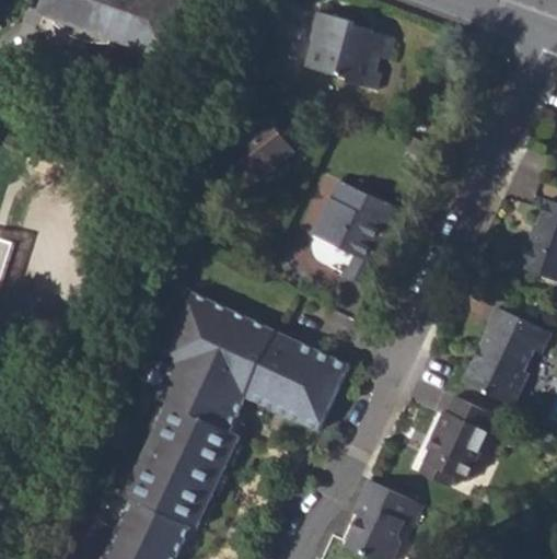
[(45,0),(42,9),(54,13),(50,23),(65,33),(81,38),(92,41),(105,42),(108,34),(166,55),(170,48),(189,56),(208,0),(45,0)]
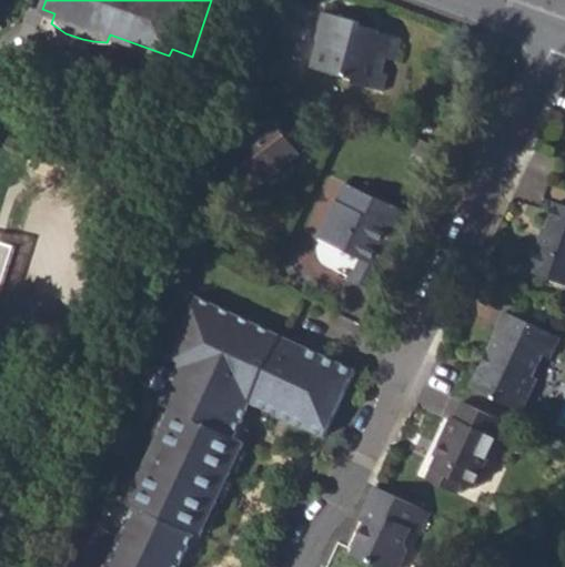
[(306,66),(353,80),(353,83),(381,91),(385,74),(381,72),(385,58),(394,61),(401,39),(376,31),(376,30),(356,23),(357,21),(319,10),(311,38),(314,38),(306,66)]
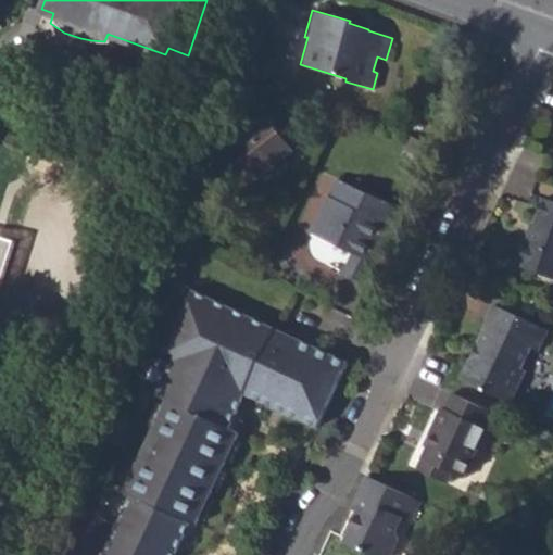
[(198,167),(224,201),(290,148),(265,114),(198,167)]
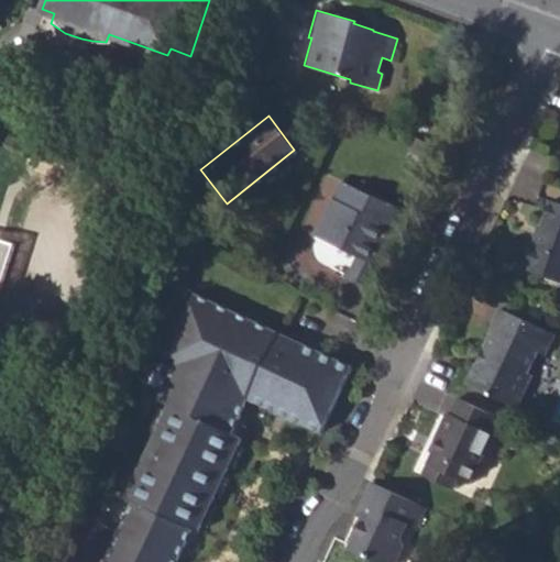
[(354,253),(362,257),(364,253),(382,261),(405,211),(340,182),(316,234),(354,253)]
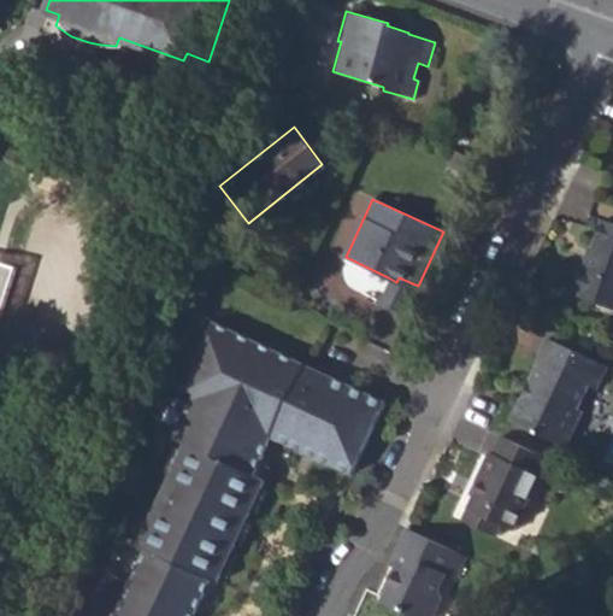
[(571,292),(612,308),(612,223),(600,220),(590,245),(587,246),(571,292)]
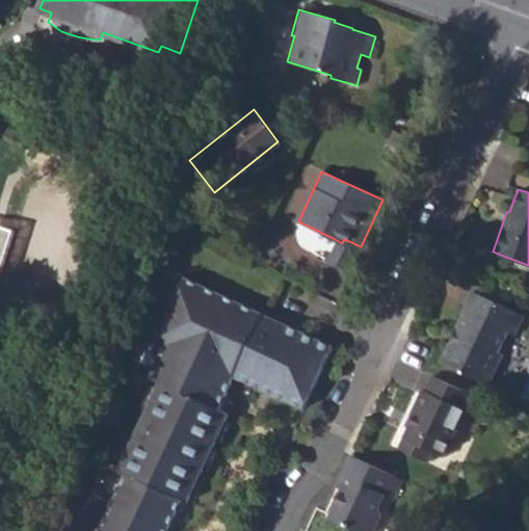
[(335,239),(328,254),(326,254),(324,257),(349,269),(361,246),(344,239),(342,243),(335,239)]
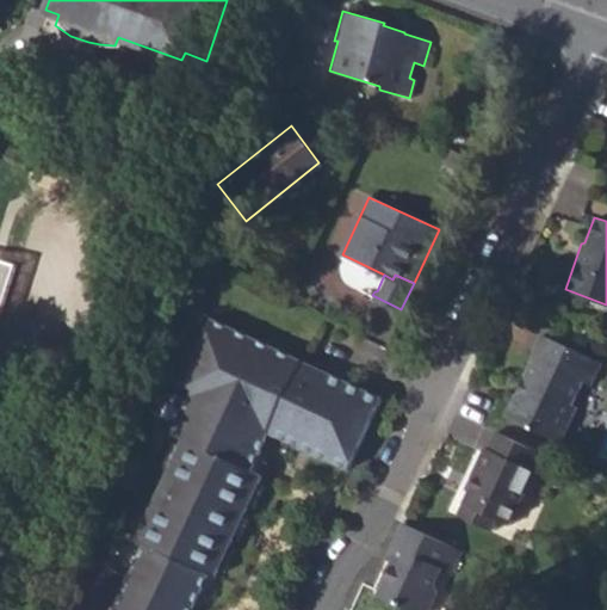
[(379,395),(211,319),(189,387),(194,389),(174,435),(185,439),(138,538),(146,542),(116,609),(115,609),(192,609),(210,572),(216,574),(261,475),(251,469),(268,431),(346,467),(379,395)]
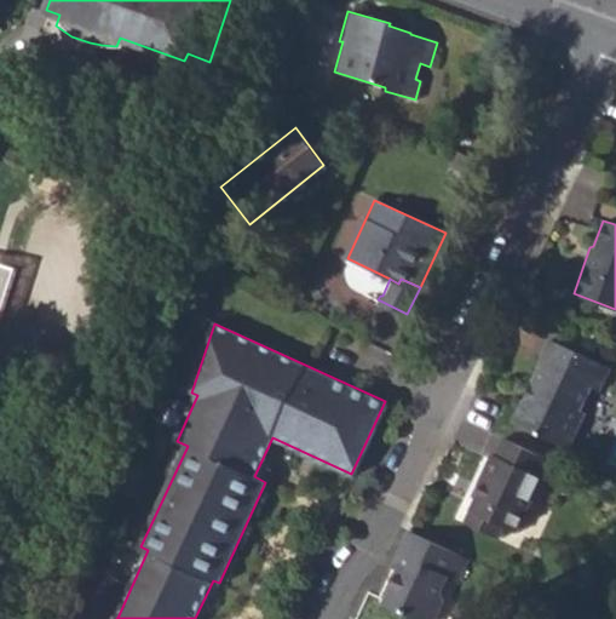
[(524,396),(513,420),(566,446),(582,412),(577,408),(587,383),(598,389),(608,367),(547,339),(537,360),(540,364),(530,383),(535,384),(529,399),(524,396)]
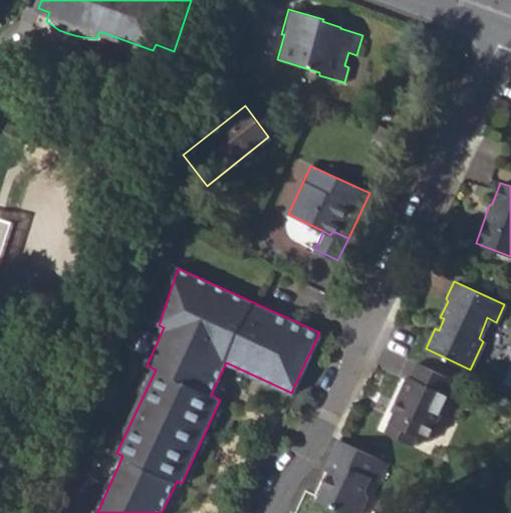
[(435,328),(439,330),(444,318),(440,317),(435,328)]
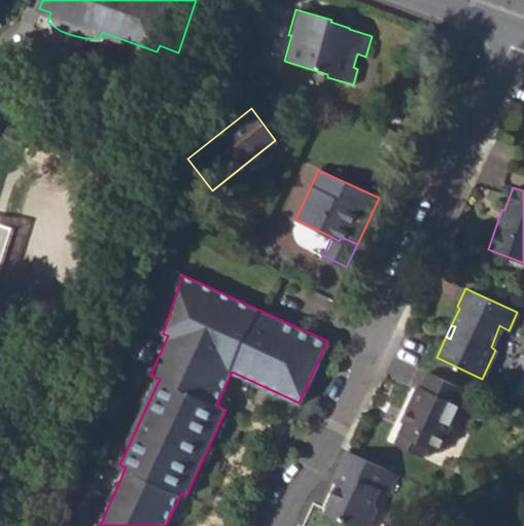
[(404,422),(393,443),(421,456),(426,447),(438,452),(459,406),(456,404),(463,389),(426,372),(420,387),(417,385),(406,410),(409,412),(404,422)]
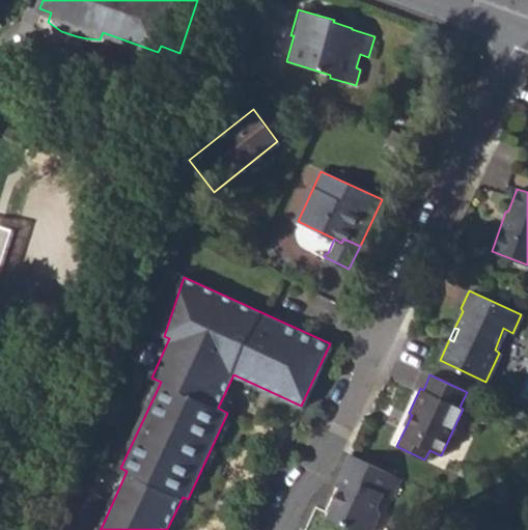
[(404,423),(407,425),(412,415),(409,413),(404,423)]
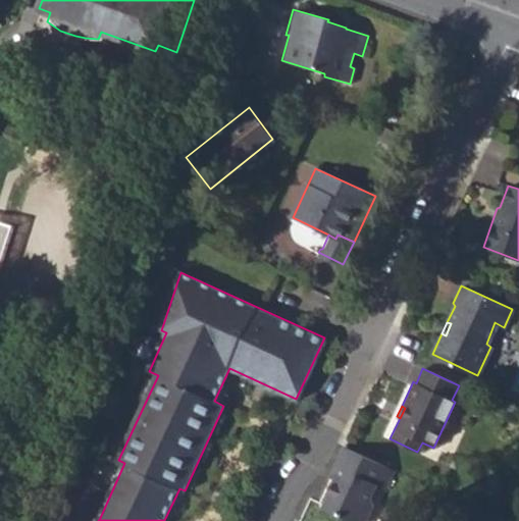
[(327,478),(334,482),(321,511),(344,520),(363,520),(371,507),(367,498),(372,488),(381,491),(392,470),(342,447),(327,478)]
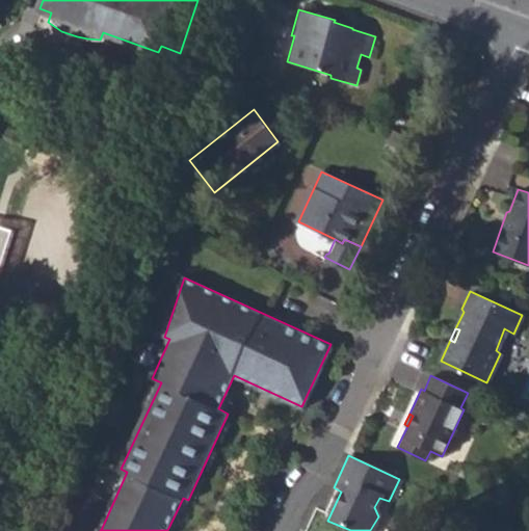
[(518,530),(528,530),(528,522),(524,520),(518,530)]
